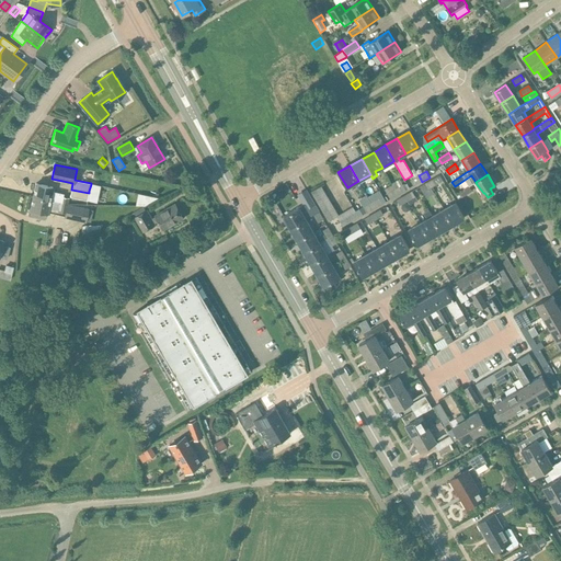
[(414,186),(422,182),(419,175),(411,181),(414,186)]
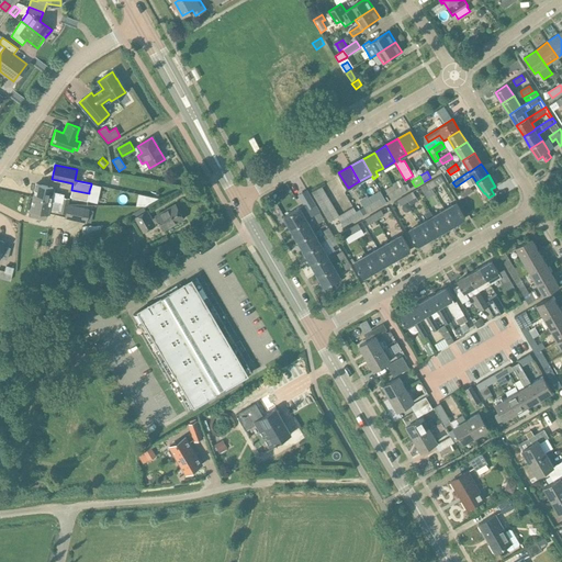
[(439,177),(428,182),(431,188),(444,181),(441,177),(439,177)]
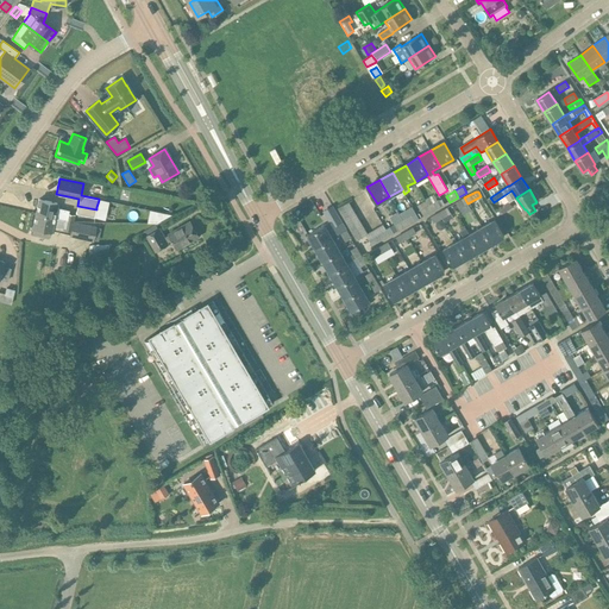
[(426,201),(432,212),(441,207),(434,196),(426,201)]
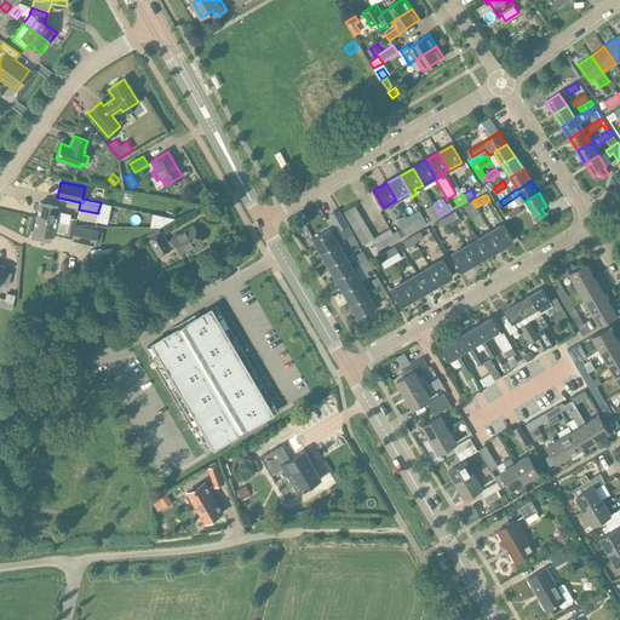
[(476,207),(472,201),(464,206),(468,212),(476,207)]
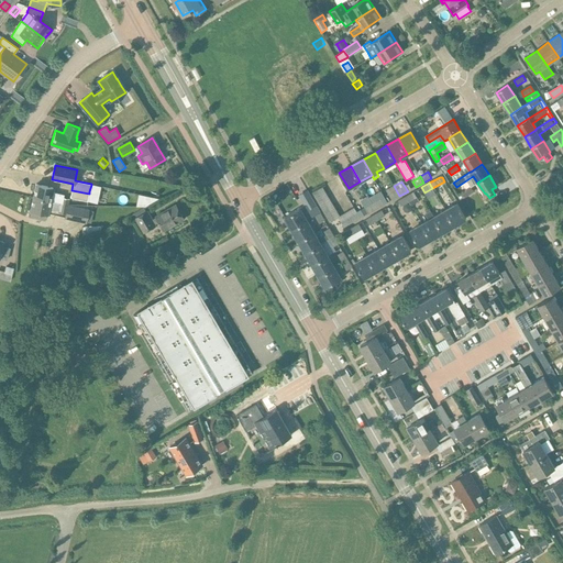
[(36,185),(33,197),(67,205),(69,199),(61,197),(61,198),(51,196),(53,188),(46,187),(36,185)]
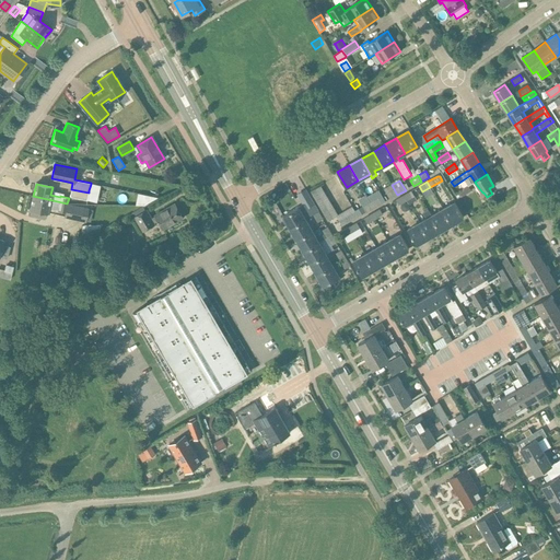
[(391,199),(397,195),(392,185),(384,189),(391,199)]
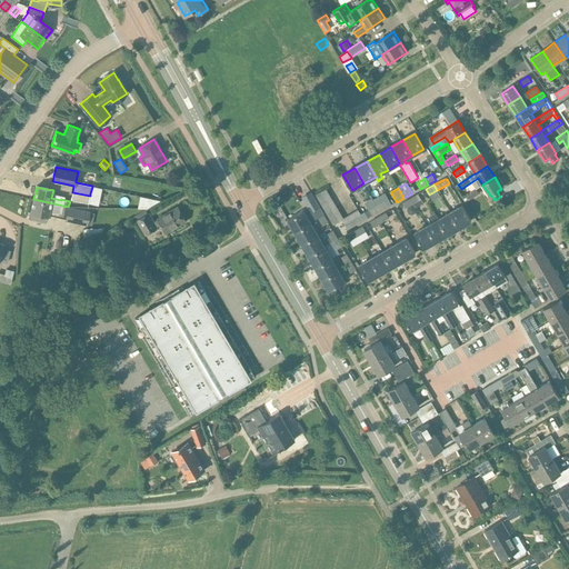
[(316,195),(320,202),(330,197),(326,189),(316,195)]
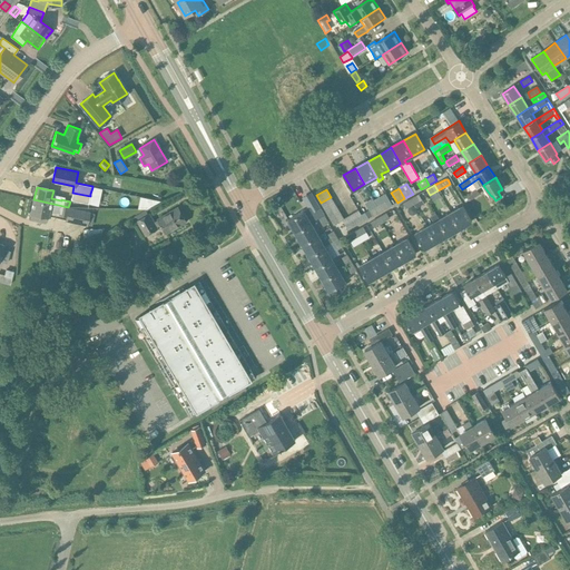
[(463,198),(467,203),(480,194),(478,189),(463,198)]
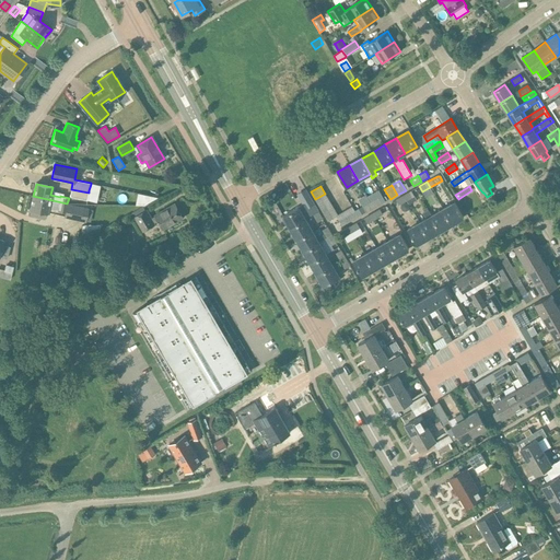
[(89,193),(71,189),(70,197),(86,200),(89,193)]
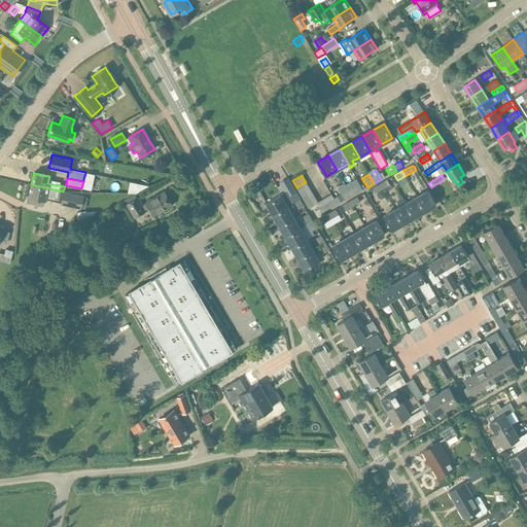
[(294,202),(300,199),(288,179),(281,183),(288,197),(290,195),(294,202)]
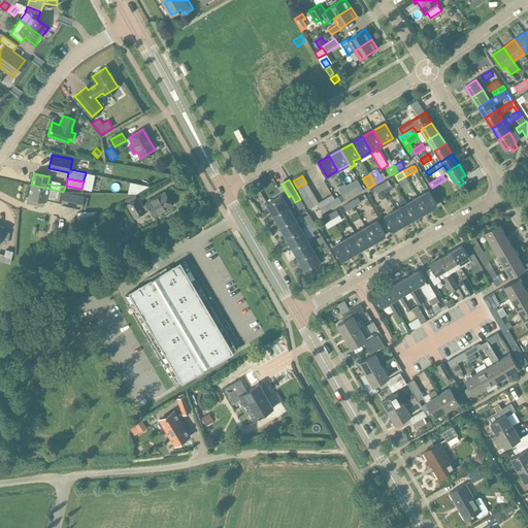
[(388,179),(381,185),(384,189),(384,190),(386,193),(393,189),(388,179)]
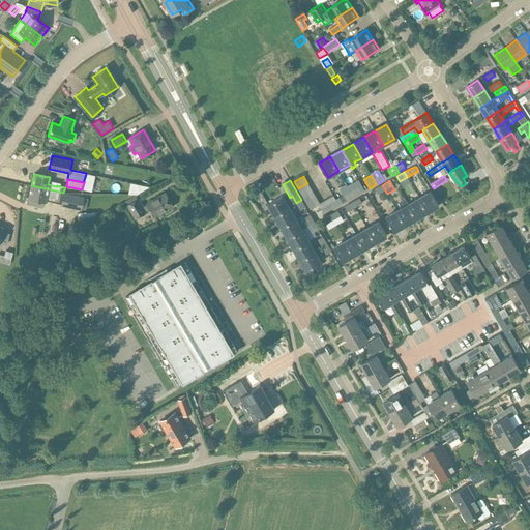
[(92,183),(91,190),(97,193),(99,185),(92,183)]
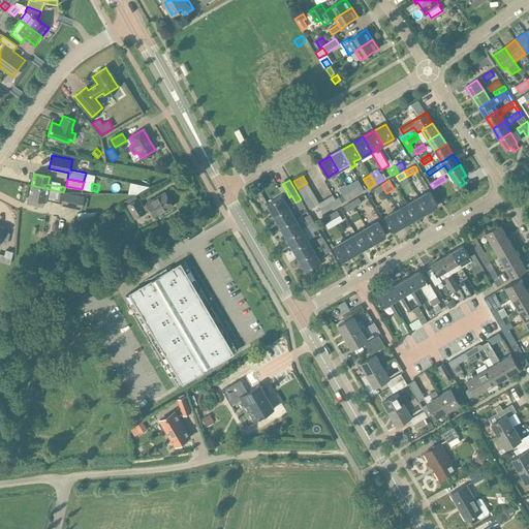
[(298,188),(299,190),(302,194),(311,189),(307,183),(298,188)]
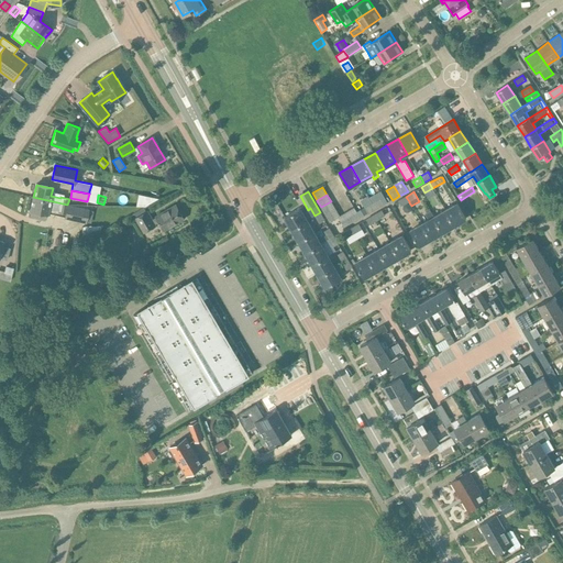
[(29,217),(37,218),(39,212),(47,213),(48,208),(59,210),(58,212),(66,214),(65,218),(89,223),(92,211),(87,210),(78,208),(79,201),(69,199),(67,205),(33,197),(29,217)]
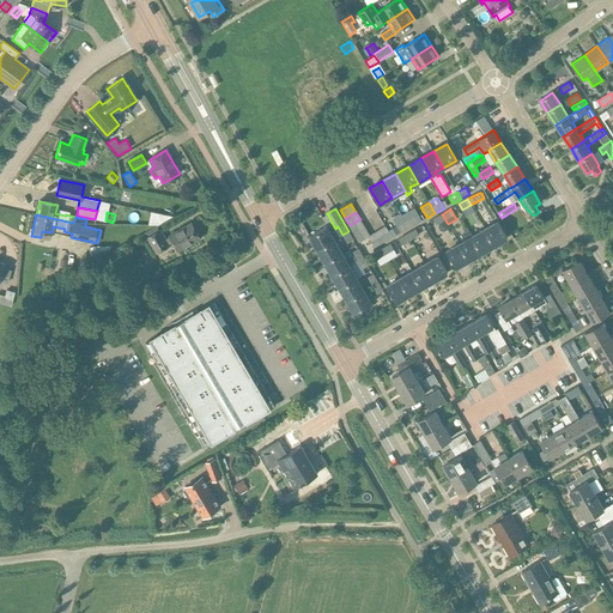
[(445,219),(442,214),(434,219),(437,225),(445,220),(445,219)]
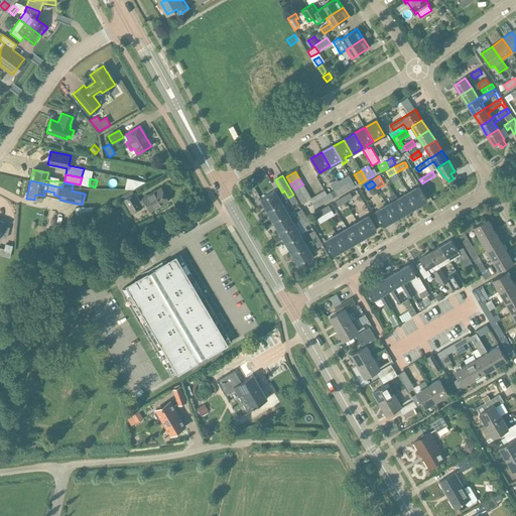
[(349,182),(342,186),(345,191),(352,187),(349,182)]
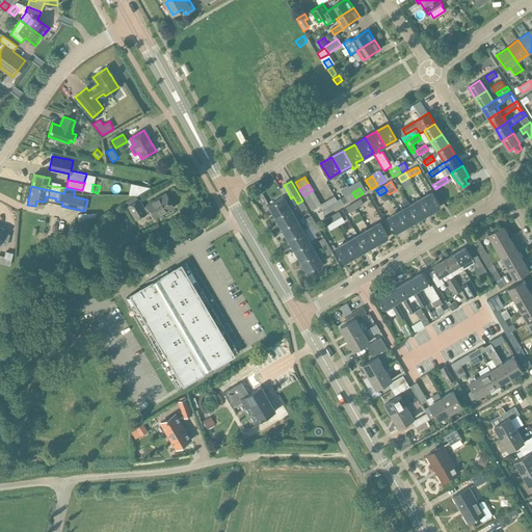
[(303,195),(308,203),(317,196),(313,190),(303,195)]
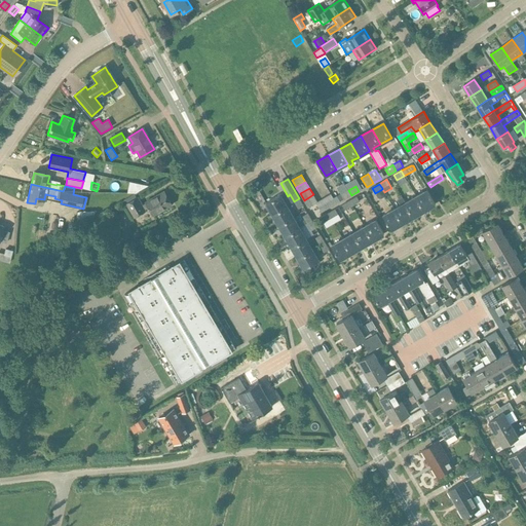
[(344,199),(351,195),(348,190),(341,194),(344,199)]
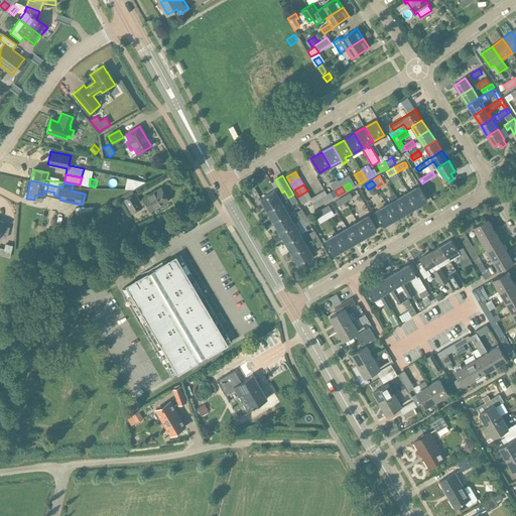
[(427,201),(422,191),(419,186),(408,192),(416,207),(427,201)]
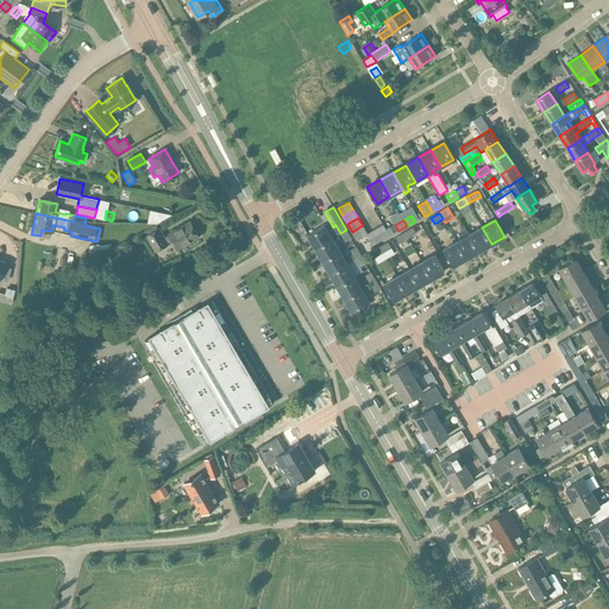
[(159,228),(157,230),(148,236),(156,250),(171,240),(176,250),(199,237),(190,221),(169,234),(164,238),(159,228)]
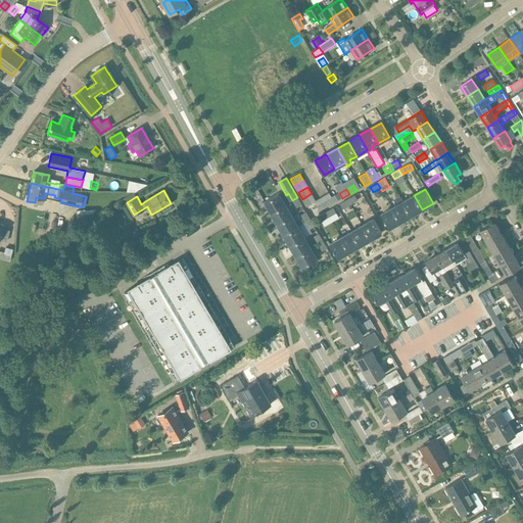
[(271,212),(285,204),(279,193),(265,201),(271,212)]
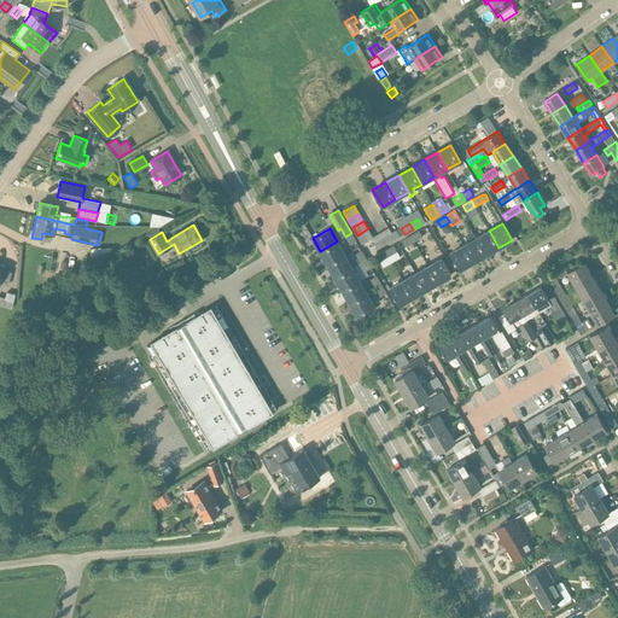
[(373,238),(368,228),(357,235),(362,244),(371,239),(373,238)]
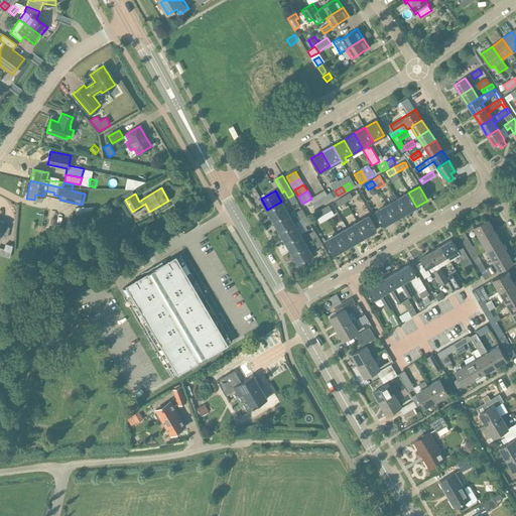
[(331,200),(325,190),(316,195),(323,205),(331,200)]
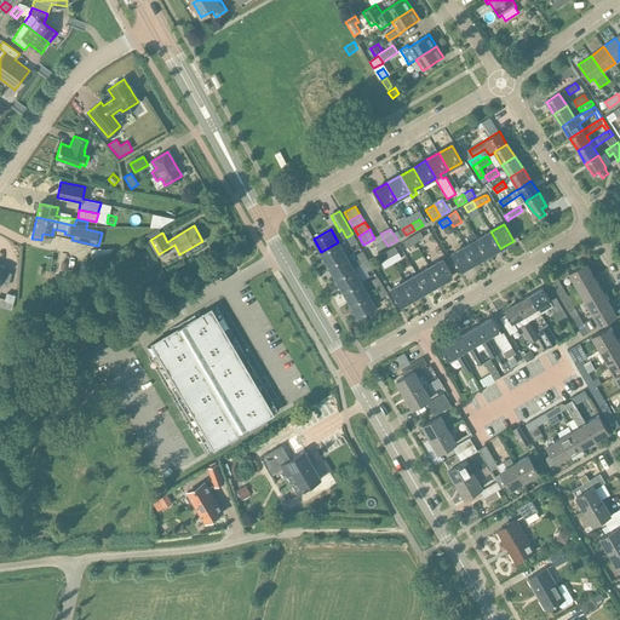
[(422,231),(412,236),(415,242),(425,237),(422,231)]
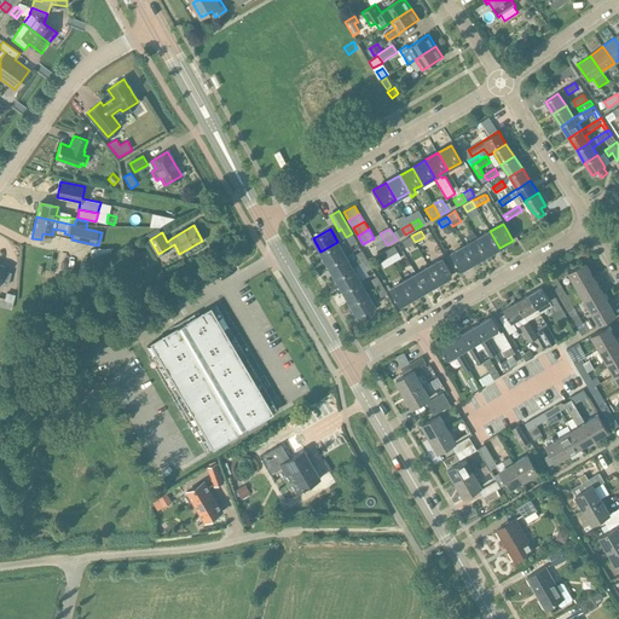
[(499,248),(490,231),(476,238),(486,255),(499,248)]
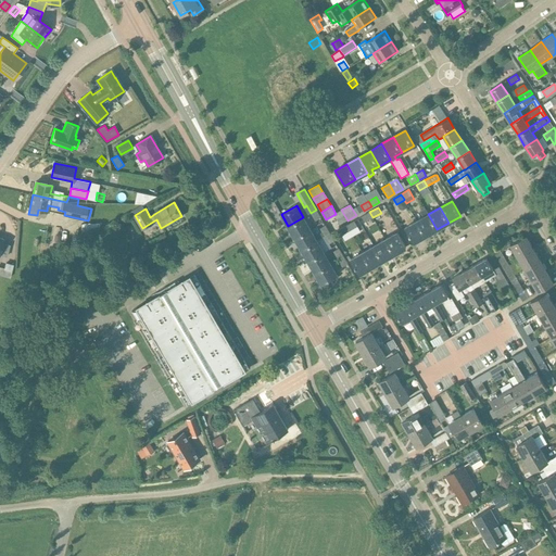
[(420,212),(424,217),(416,220),(426,237),(437,229),(428,214),(425,209),(420,212)]
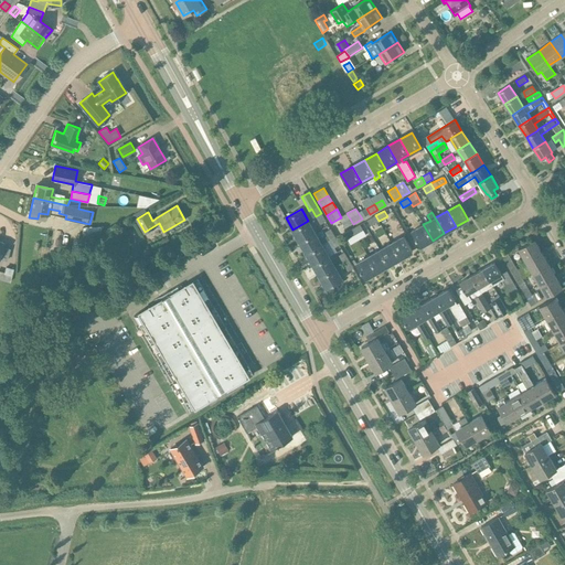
[(327,221),(321,213),(316,216),(321,224),(327,221)]
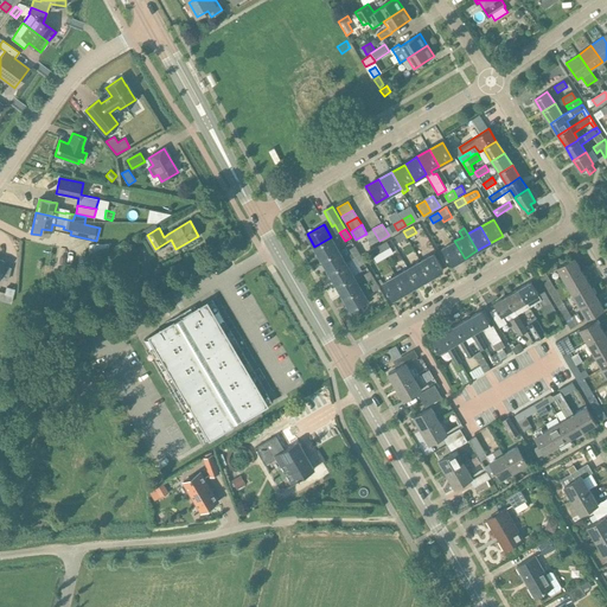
[(372,229),(366,234),(364,235),(371,246),(379,241),(372,229)]
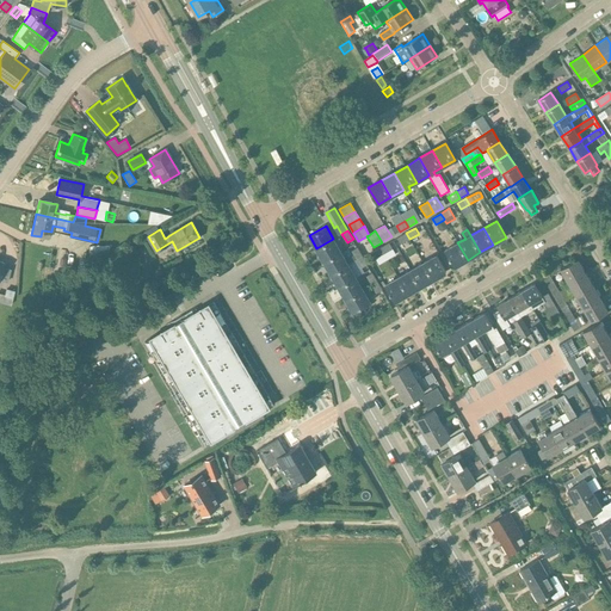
[(409,239),(406,233),(397,238),(401,244),(409,239)]
